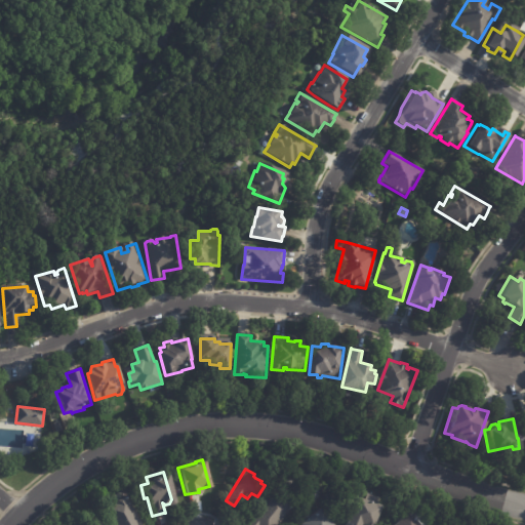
[(306,479),(311,482),(307,488),(301,484),(306,479)]
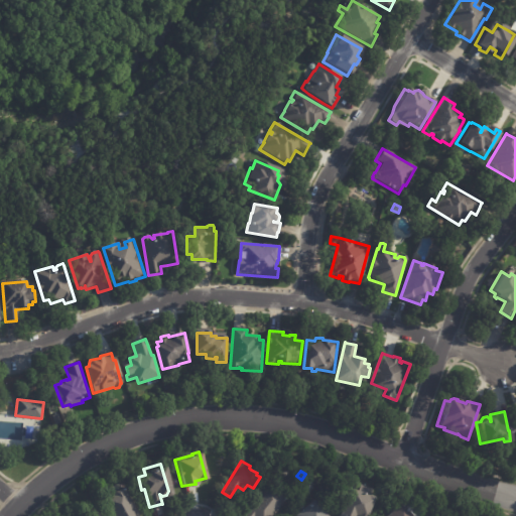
[(276,491),(285,498),(271,515),(244,515),(242,514),(265,483),(276,491)]
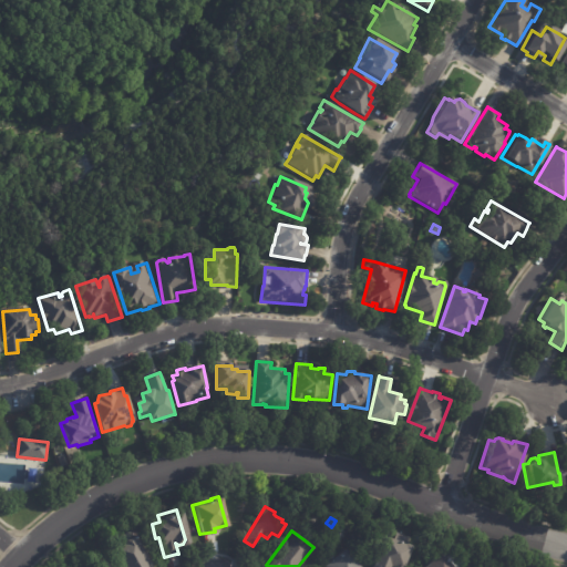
[(134,537),(150,566),(117,566),(109,549),(121,543),(120,542),(127,536),(130,539),(134,537)]
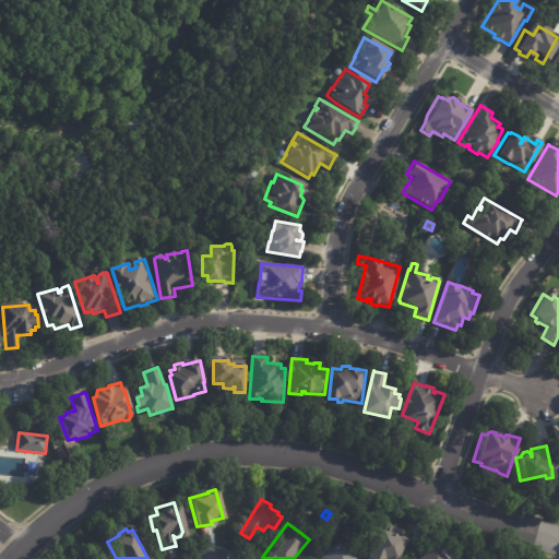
[(381,530),(396,536),(399,535),(403,537),(403,539),(394,558),(376,558),(368,556),(379,528),(381,530)]
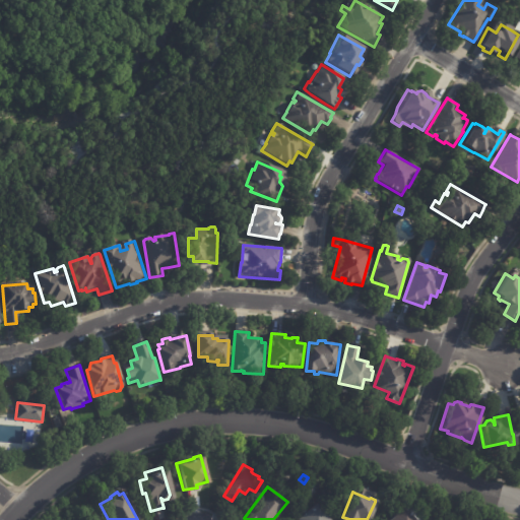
[(294,519),(313,503),(326,519),(294,519)]
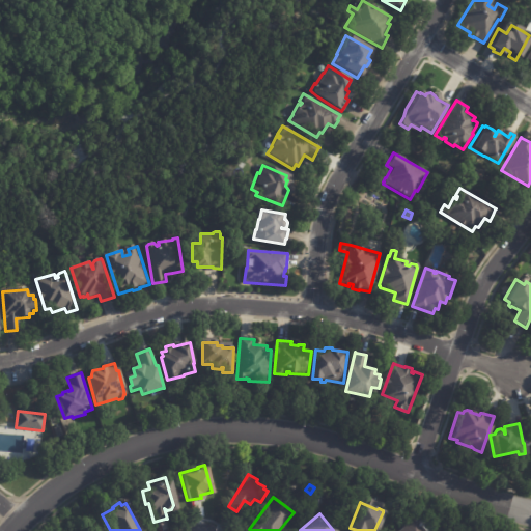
[(412,521),(421,530),(394,530),(410,518),(412,521)]
